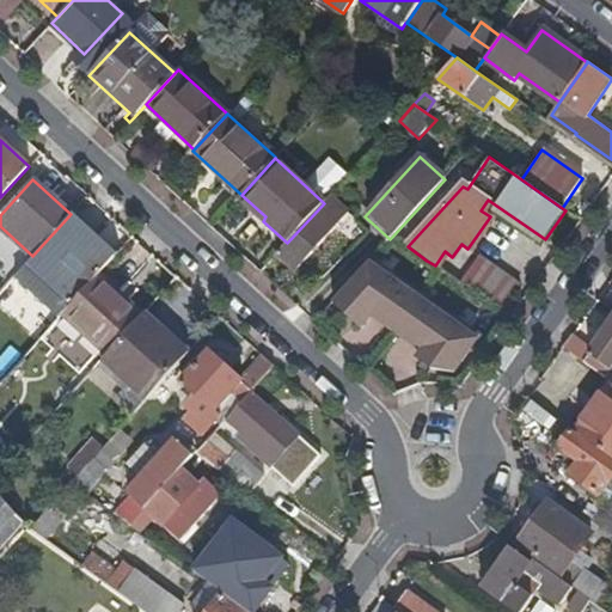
[(348,213),(330,196),(324,203),(287,243),(276,254),(294,269),(348,213)]
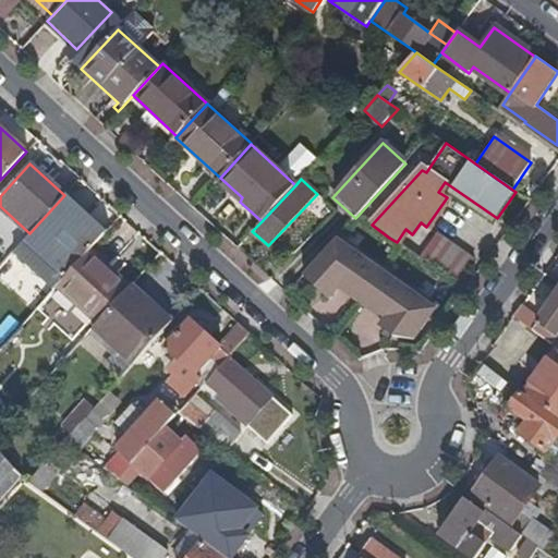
[(106,232),(64,195),(29,233),(14,252),(55,288),(58,284),(91,249),(106,232)]
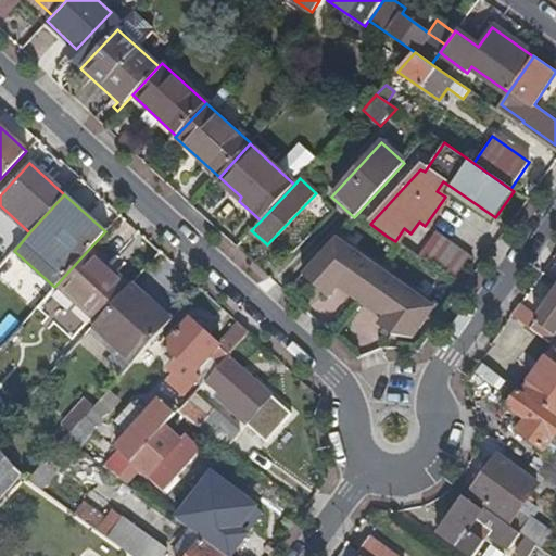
[(434,232),(418,257),(419,258),(429,264),(454,282),(471,257),(434,232)]
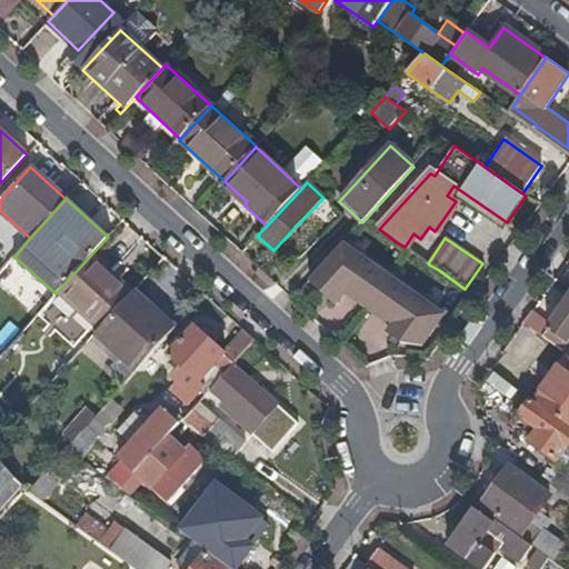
[(347,239),(309,280),(336,306),(348,292),(397,329),(390,338),(403,348),(422,346),(447,311),(347,239)]
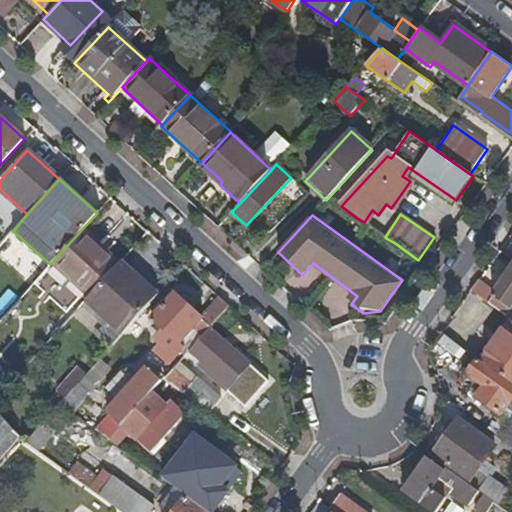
[(101,245),(83,228),(53,261),(90,295),(115,267),(97,250),(101,245)]
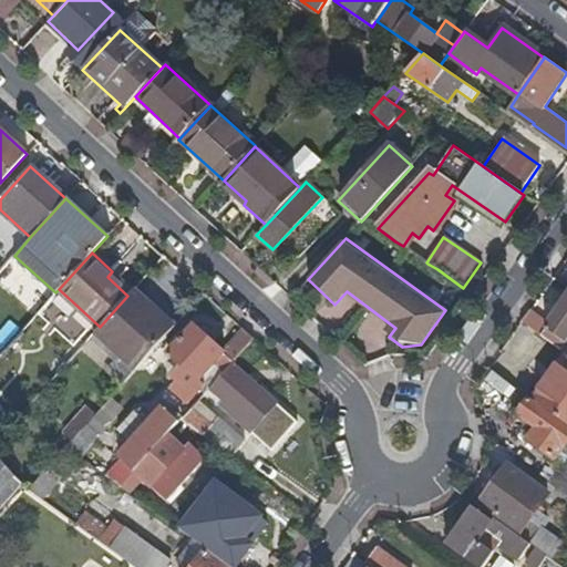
[(93,334),(133,373),(172,330),(131,291),(127,296),(100,327),(93,334)]
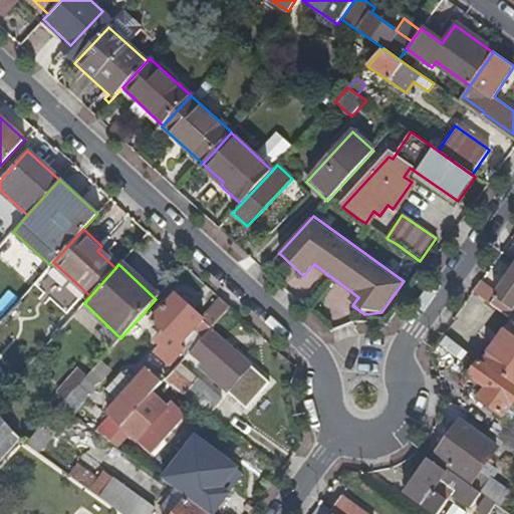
[(513,311),(513,268),(497,294),(480,281),(472,292),(508,317),(513,310),(513,311)]
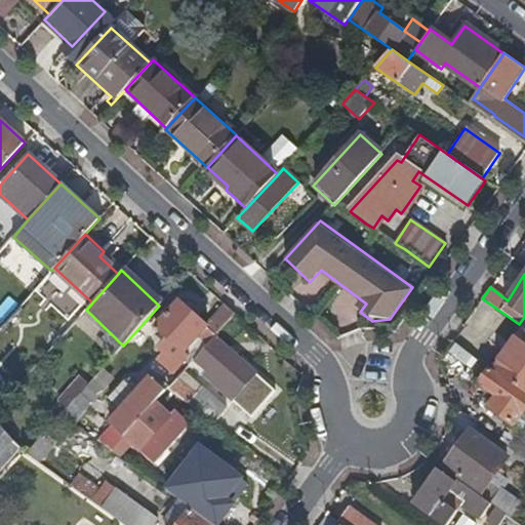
[(184,362),(188,365),(193,359),(213,336),(234,314),(224,305),(205,324),(179,300),(156,326),(167,337),(161,344),(167,350),(164,354),(178,367),(184,362)]
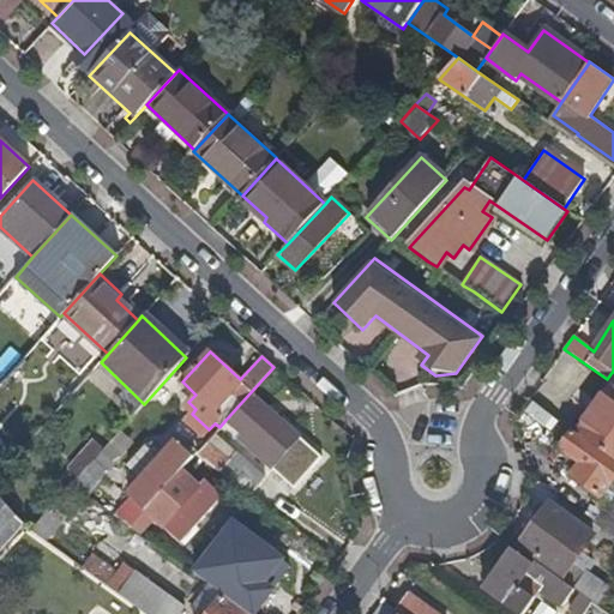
[(613,458),(613,384),(611,383),(576,431),(613,458)]
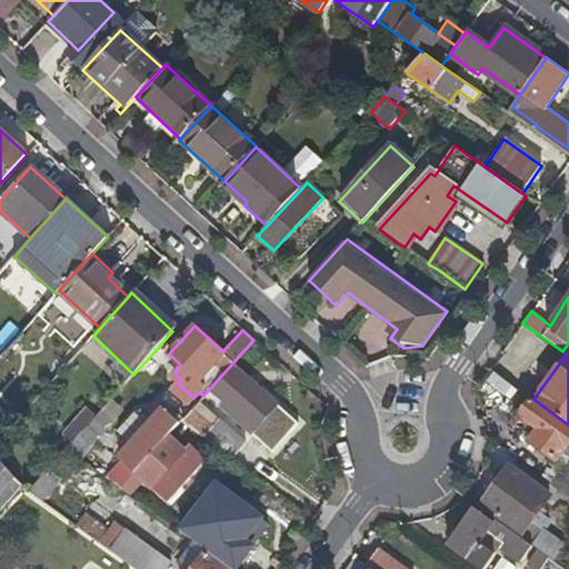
[(277,406),(231,365),(209,389),(225,402),(220,407),(251,433),(277,406)]
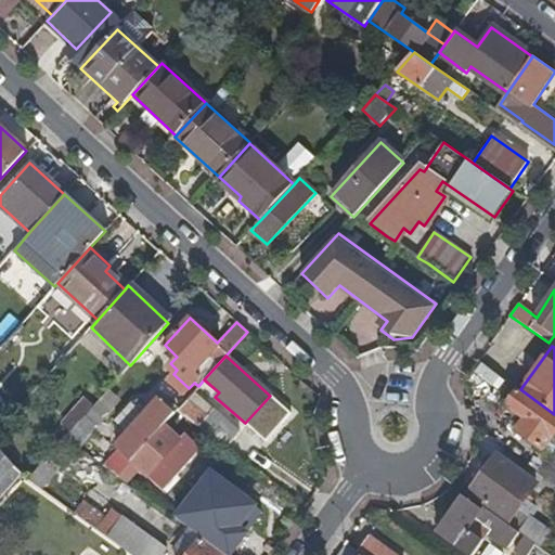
[(164,384),(145,405),(141,410),(134,403),(130,399),(113,418),(125,429),(119,435),(121,437),(139,453),(164,425),(176,412),(184,402),(164,384)]
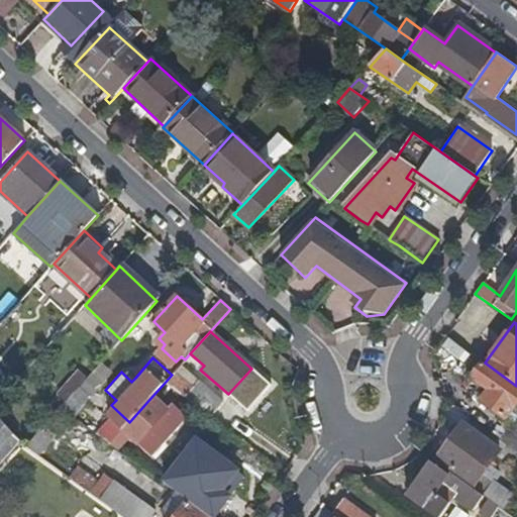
[(506,418),(516,402),(516,386),(485,363),(484,362),(472,378),(489,390),(481,400),(506,418)]
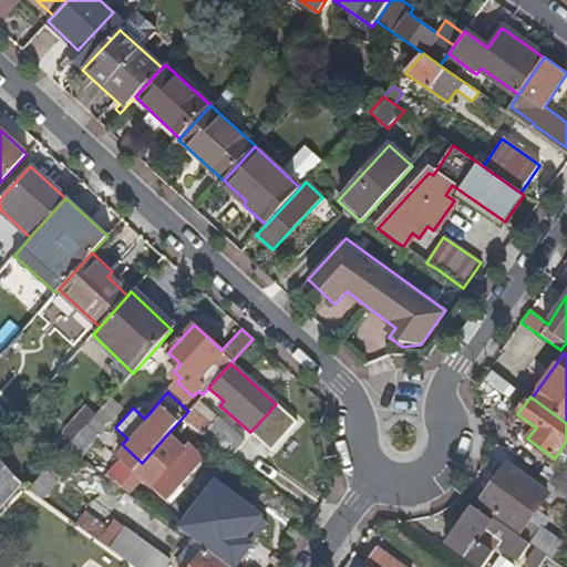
[(144,419),(148,414),(142,408),(137,412),(144,419)]
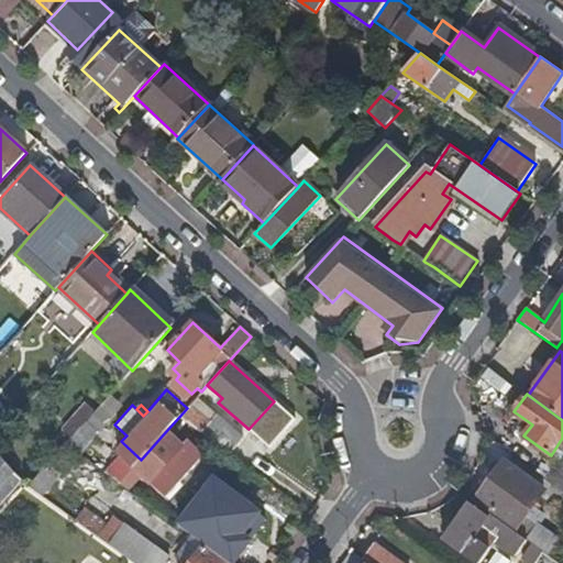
[(187,408),(178,418),(236,460),(249,442),(216,415),(211,420),(189,406),(187,408)]
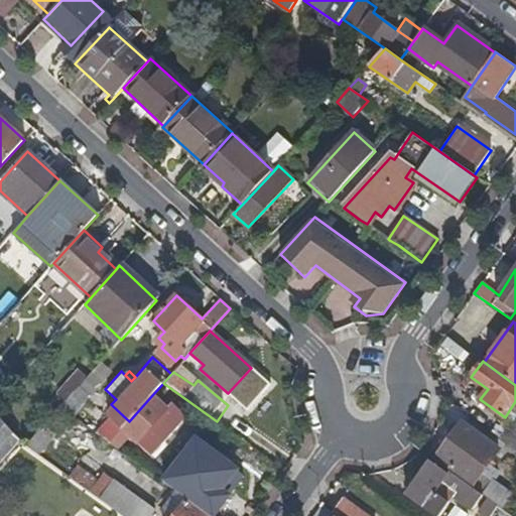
[(60,388),(70,397),(84,381),(75,373),(60,388)]
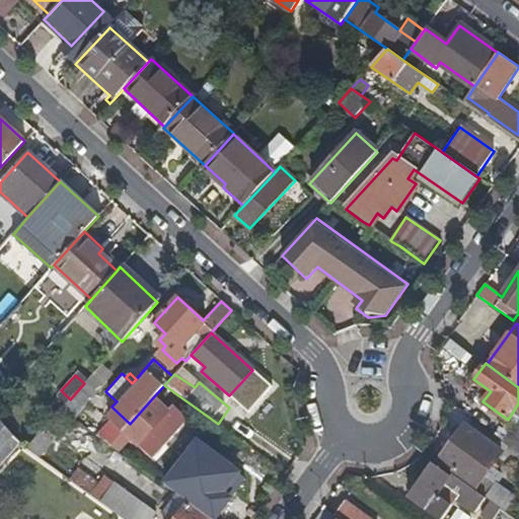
[(95,391),(85,382),(84,383),(70,399),(61,409),(73,418),(95,391)]
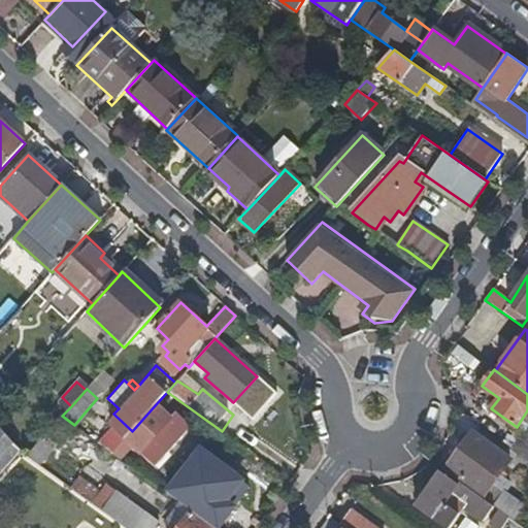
[(171,419),(156,404),(132,431),(126,438),(134,447),(156,466),(191,427),(176,414),(171,419)]
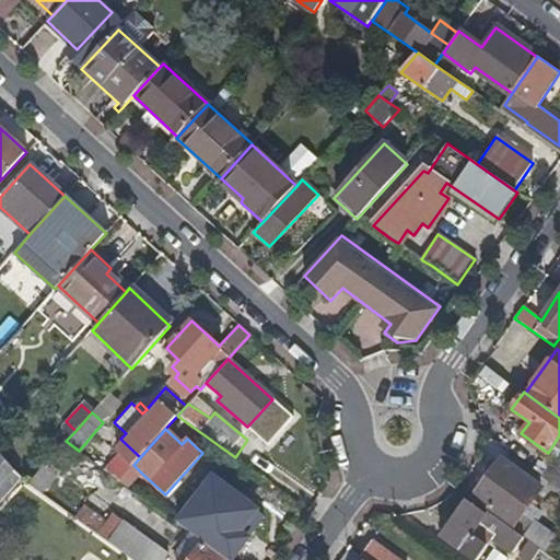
[(140,457),(123,441),(101,467),(119,480),(133,465),(140,457)]
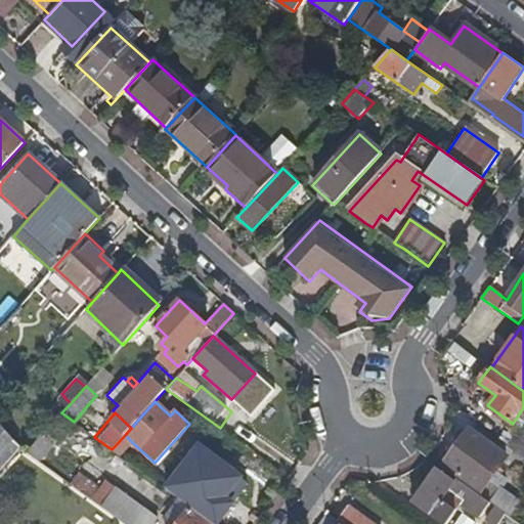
[(0,469),(19,448),(0,426),(0,469)]
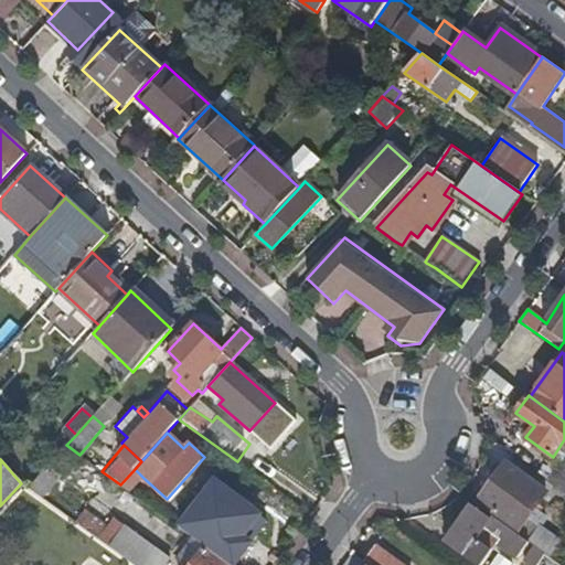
[(564,461),(550,483),(562,491),(564,493),(564,461)]
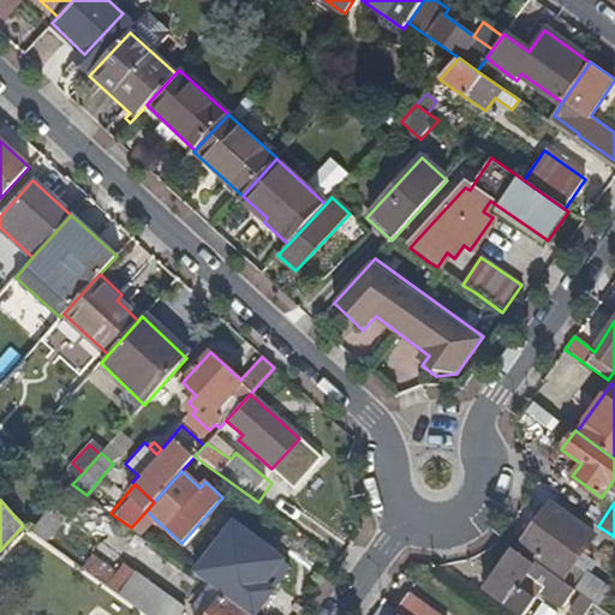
[(520,545),(563,577),(568,569),(593,536),(549,505),(520,545)]
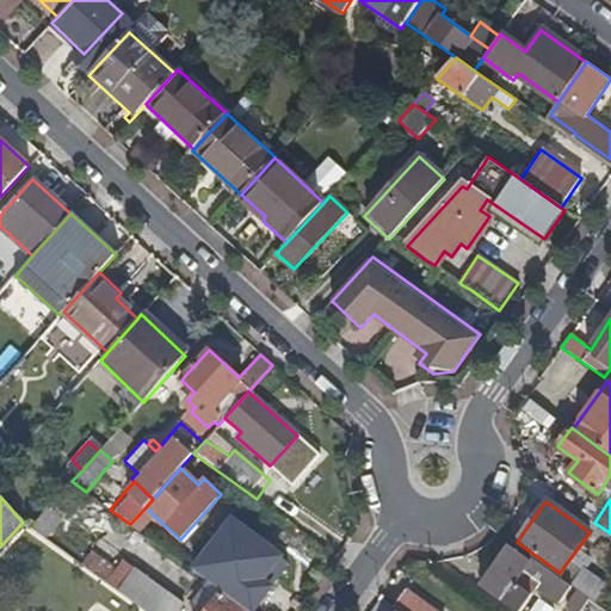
[(66,516),(51,505),(30,529),(45,539),(66,516)]
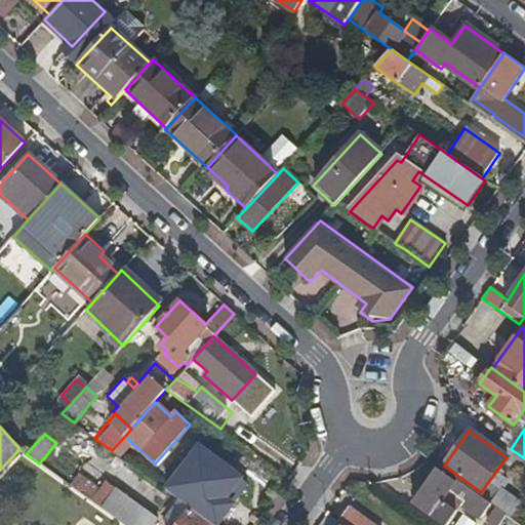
[(133,444),(125,436),(112,450),(121,457),(133,444)]
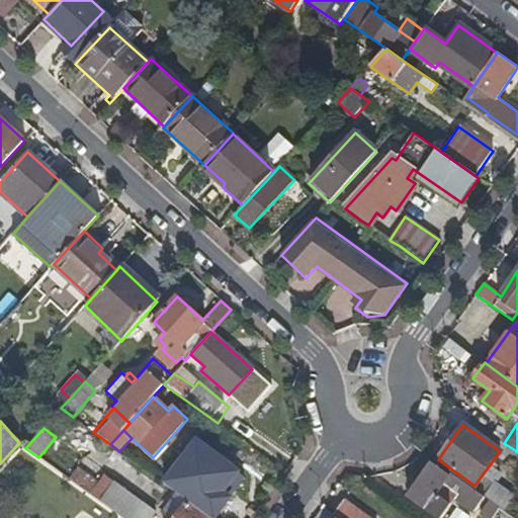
[(517,469),(517,452),(515,450),(507,461),(517,469)]
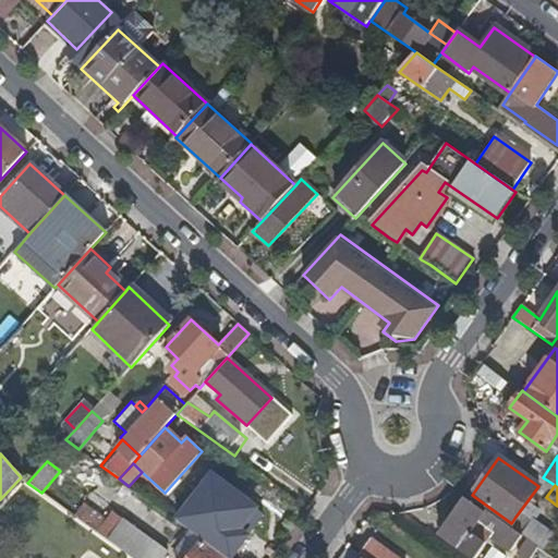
[(510,552),(521,535),(509,526),(485,509),(484,512),(465,499),(439,536),(469,557),(474,557),(487,542),(490,537),(496,541),(510,552)]
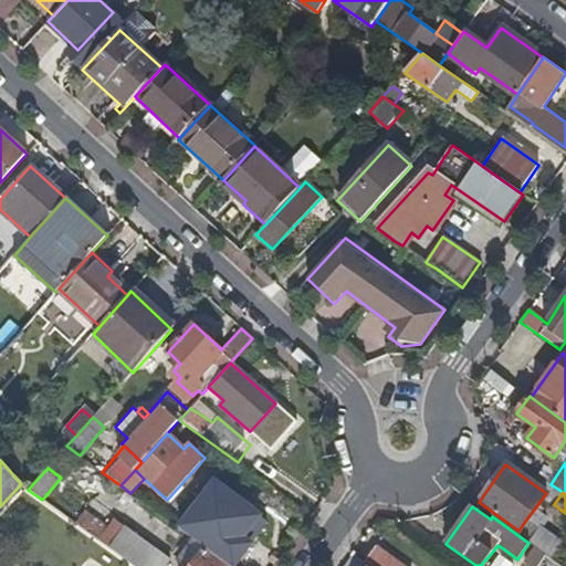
[(84,510),(74,523),(97,540),(107,526),(84,510)]
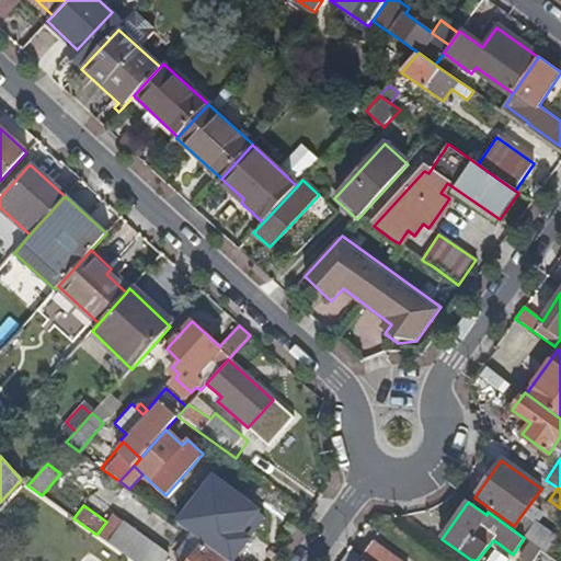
[(524,538),(530,528),(518,519),(514,526),(512,529),(524,538)]
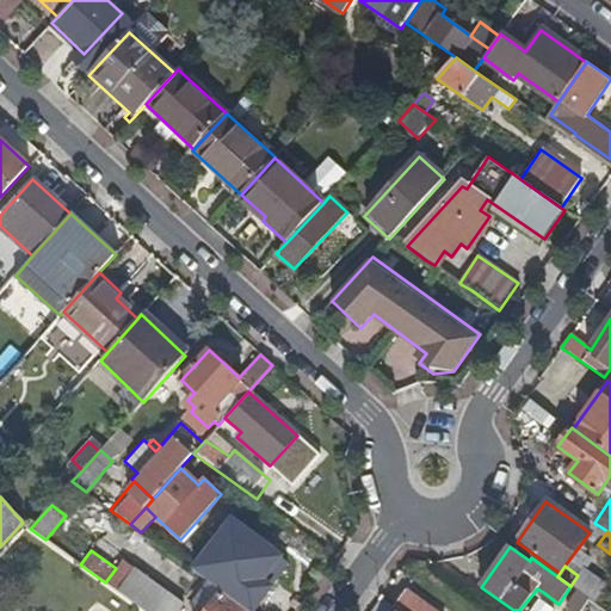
[(135,569),(118,592),(144,610),(177,610),(183,604),(135,569)]
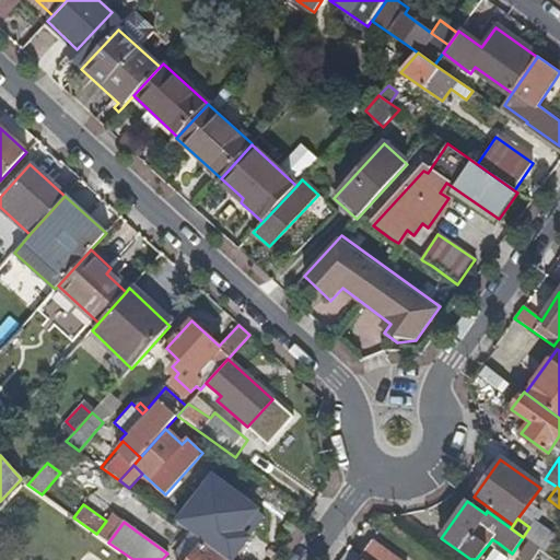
[(534,522),(529,527),(523,537),(544,552),(555,537),(534,522)]
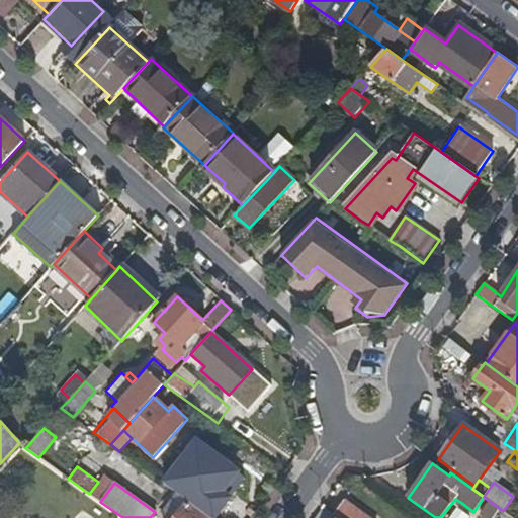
[(198,487),(187,502),(209,517),(225,517),(231,510),(198,487)]
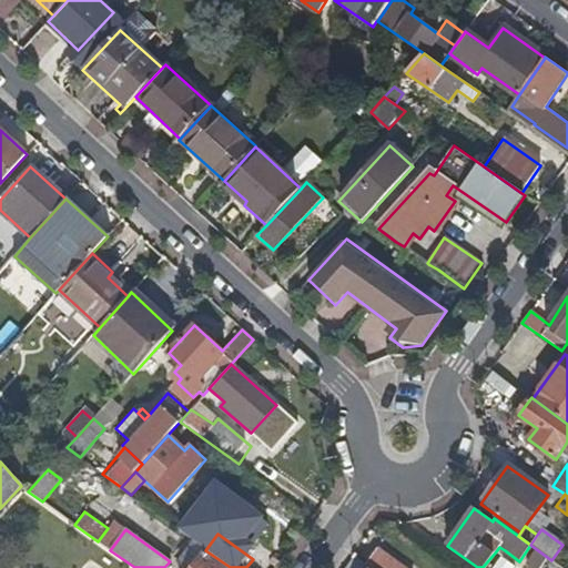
[(230,567),(205,550),(196,543),(183,561),(193,567),(230,567)]
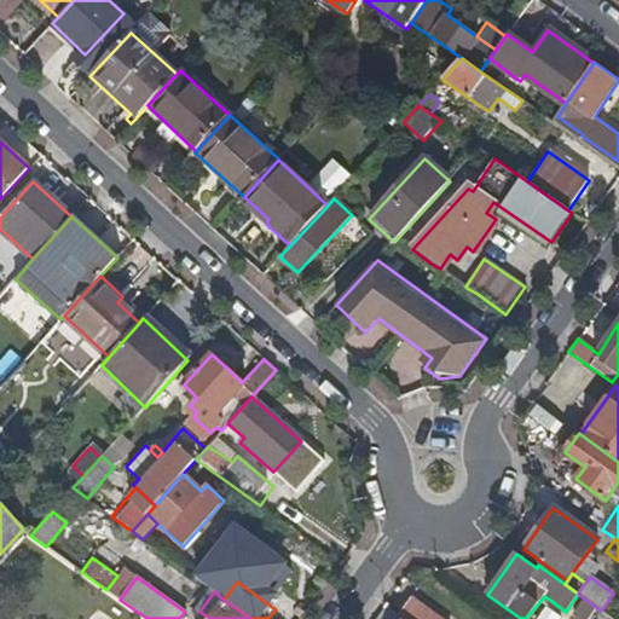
[(438,618),(410,599),(397,617),(400,618),(438,618)]
